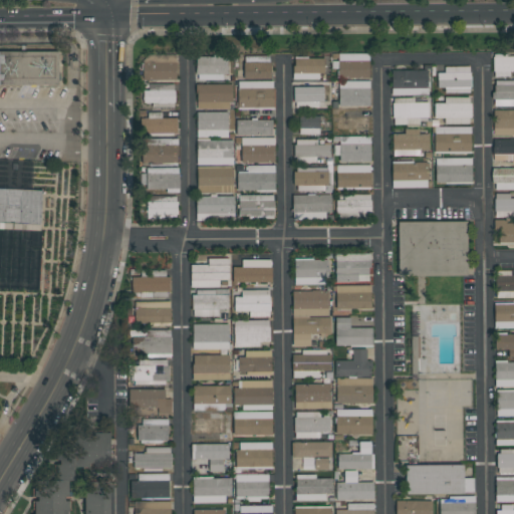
[(0,51),(0,84),(59,84),(59,51),(0,51)]
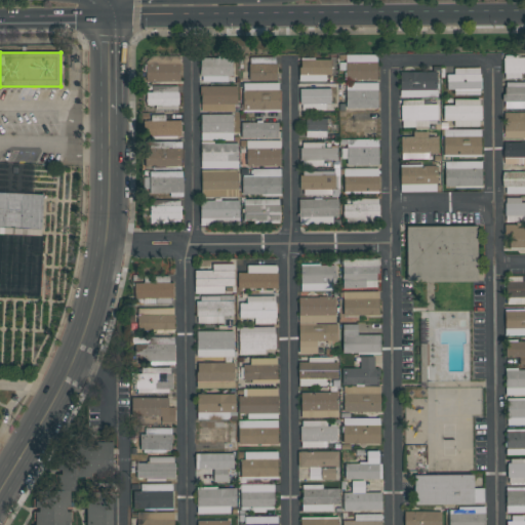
[(146,82),(179,82),(180,55),(146,55),(146,82)]
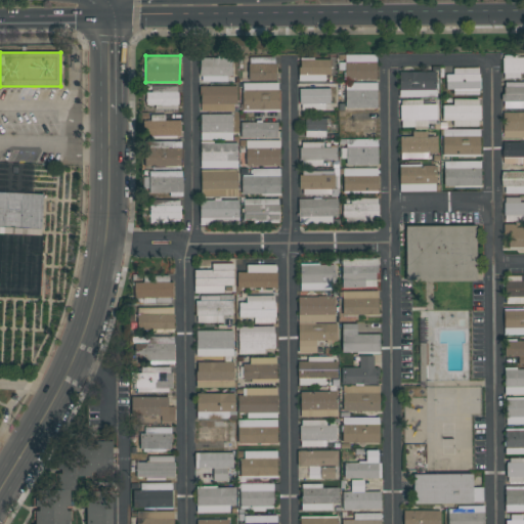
[(377,55),(345,55),(344,80),(376,80),(377,55)]
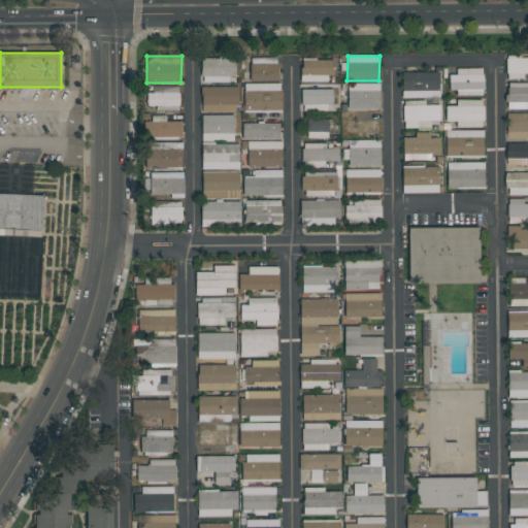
[(201,83),(232,83),(232,57),(201,57),(201,83)]
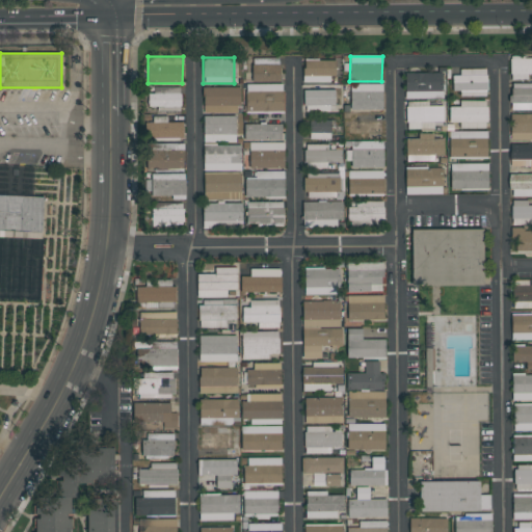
[(280,58),(253,58),(251,82),(280,82),(280,58)]
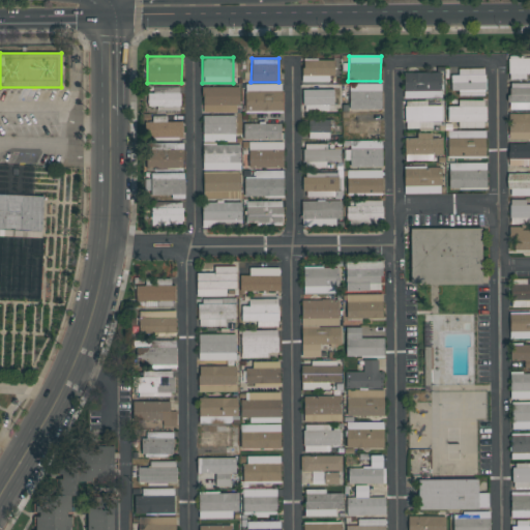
[(529,58),(508,59),(508,80),(526,80),(526,74),(529,72),(529,58)]
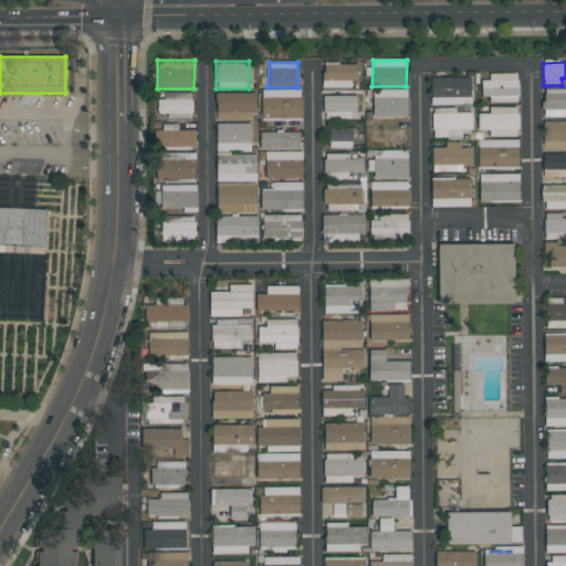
[(323,87),(355,88),(355,64),(323,63),(323,87)]
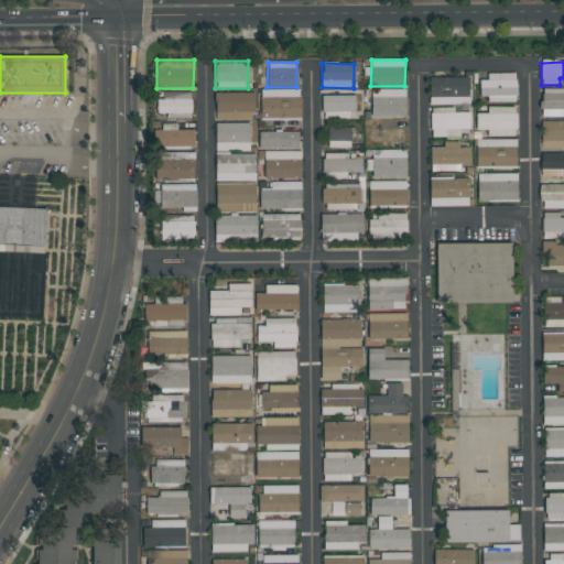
[(516,101),(516,73),(488,74),(488,80),(480,80),(480,101),(516,101)]
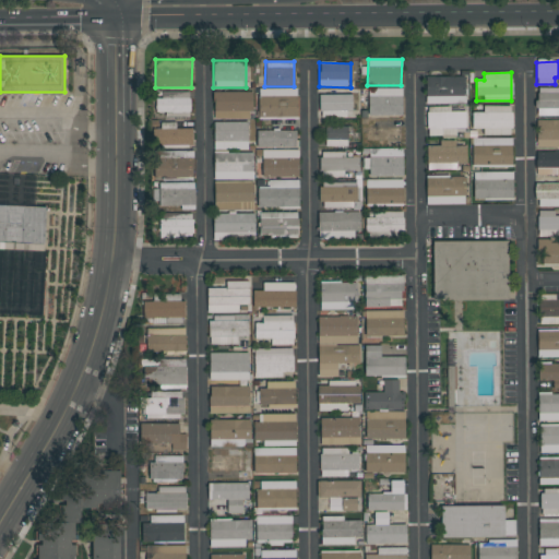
[(426,104),(465,103),(465,76),(425,78),(426,104)]
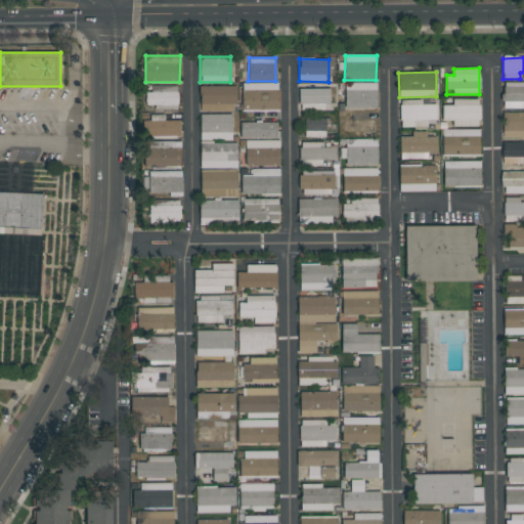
[(504,108),(523,108),(523,82),(504,82),(504,108)]
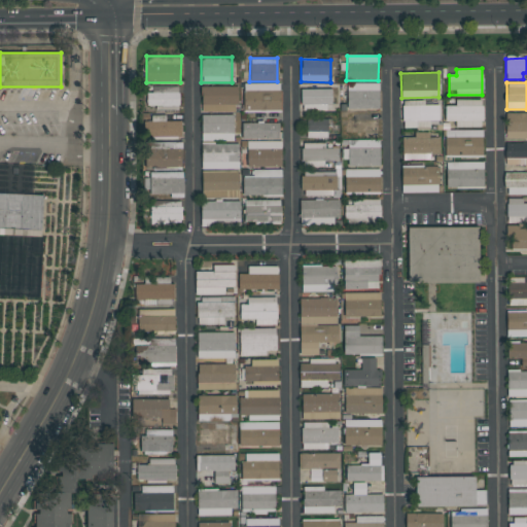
[(280,83),(243,83),(244,111),(280,111),(280,83)]
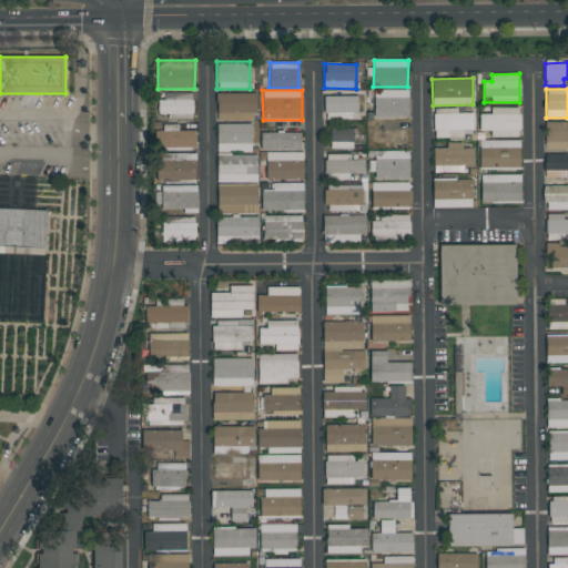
[(408,90),(374,90),(374,118),(408,118),(408,90)]
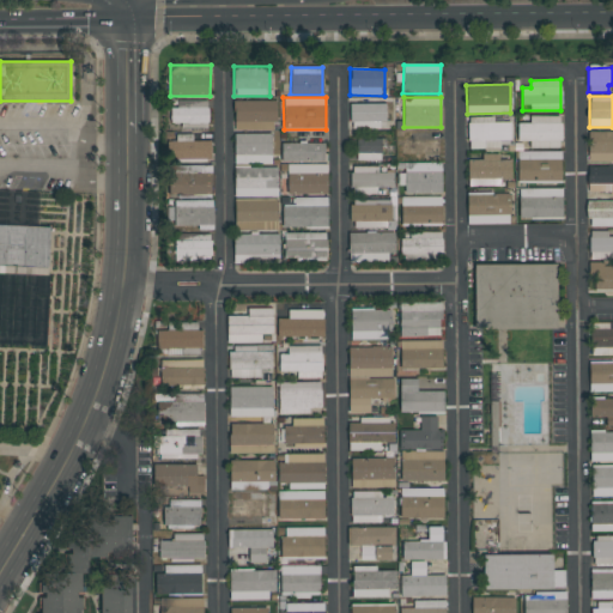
[(207,101),(173,101),(173,123),(181,123),(181,128),(208,128),(207,101)]
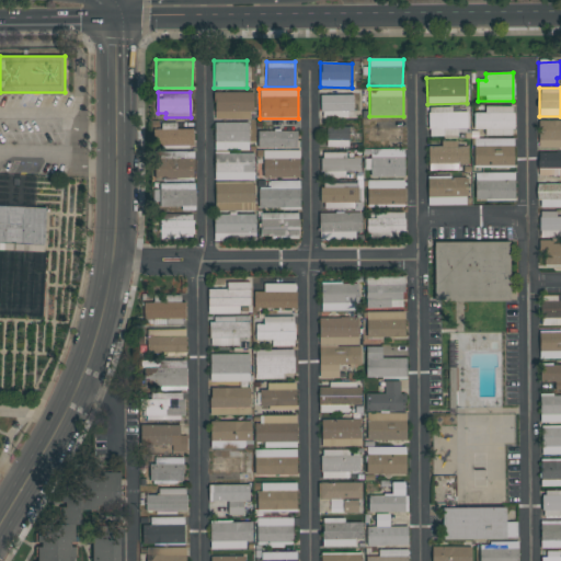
[(214,119),(252,119),(253,93),(215,92),(214,119)]
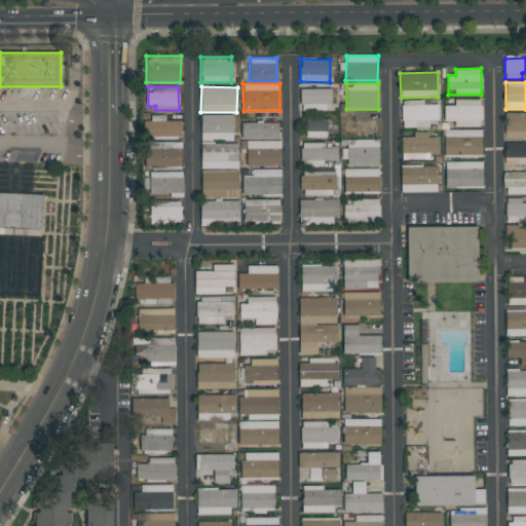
[(330,89),(300,89),(300,109),(330,109),(330,89)]
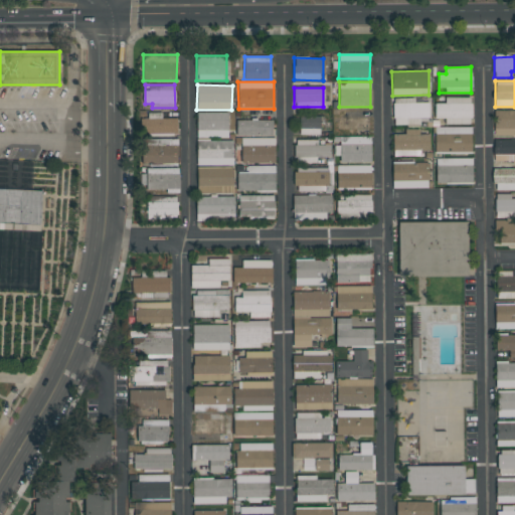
[(393,119),(405,118),(406,126),(419,125),(419,118),(428,118),(428,103),(414,103),(414,98),(392,99),(393,119)]
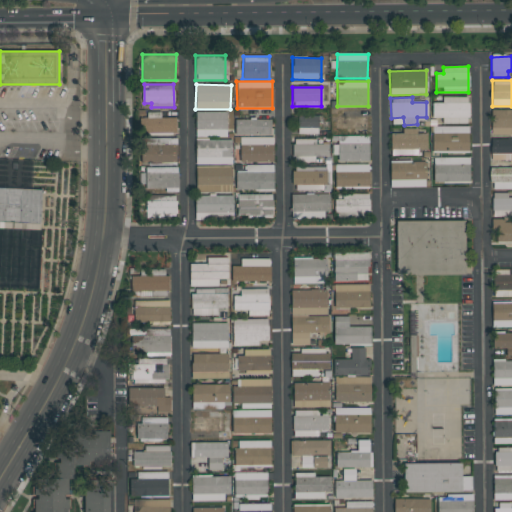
[(468,124),(469,97),(442,97),(442,103),(432,103),(432,118),(442,118),(442,123),(468,124)]
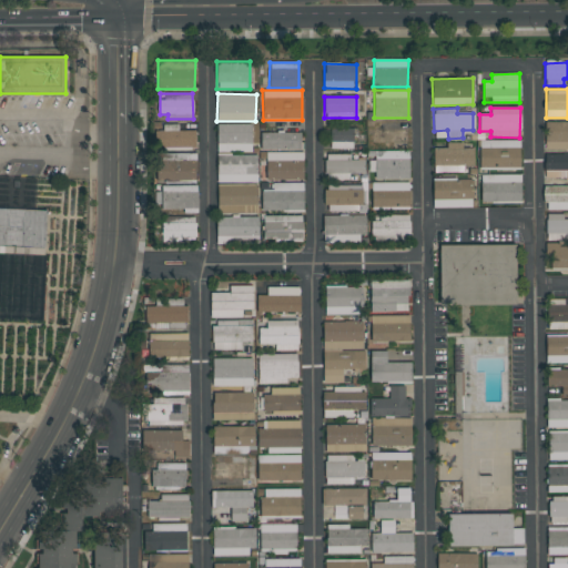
[(567,122),(546,122),(545,150),(567,149),(567,122)]
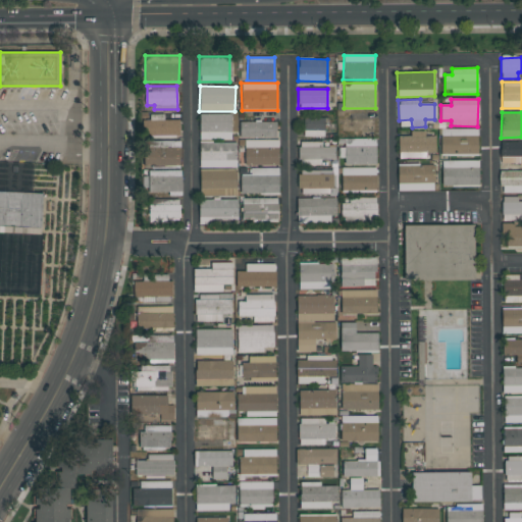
[(373,113),(352,113),(352,118),(341,119),(342,132),(373,132),(373,113)]
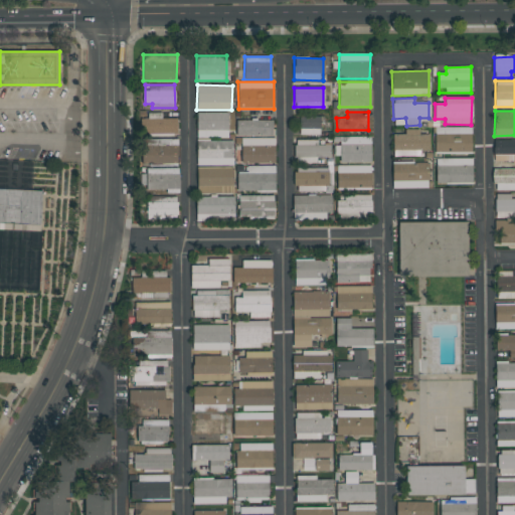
[(177,134),(177,119),(162,119),(161,113),(149,114),(150,135),(177,134)]
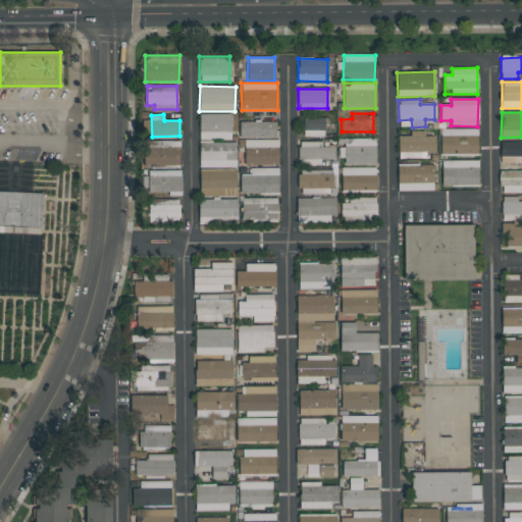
[(199,140),(231,140),(231,114),(200,114),(199,140)]
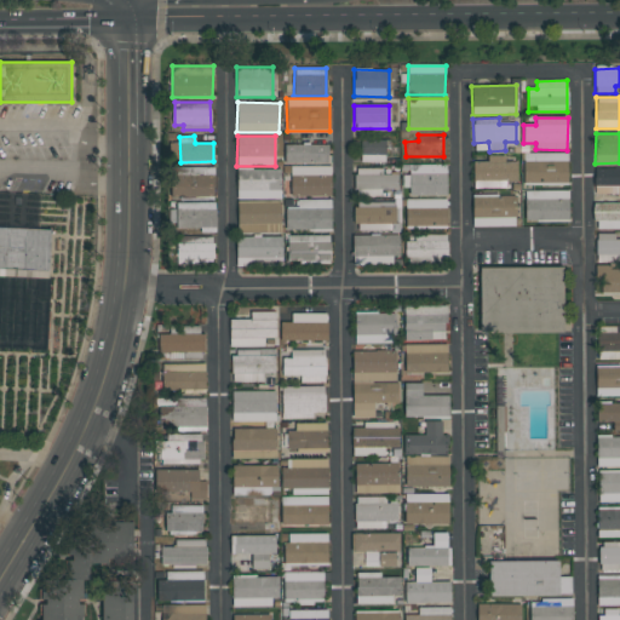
[(360,164),(386,164),(386,141),(361,141),(360,164)]
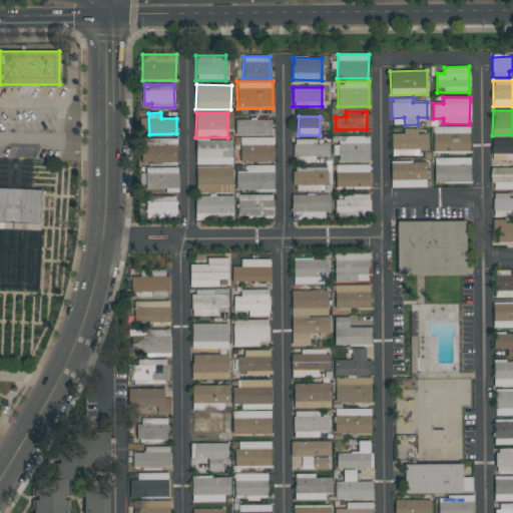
[(273,135),(272,119),(235,120),(235,135),(273,135)]
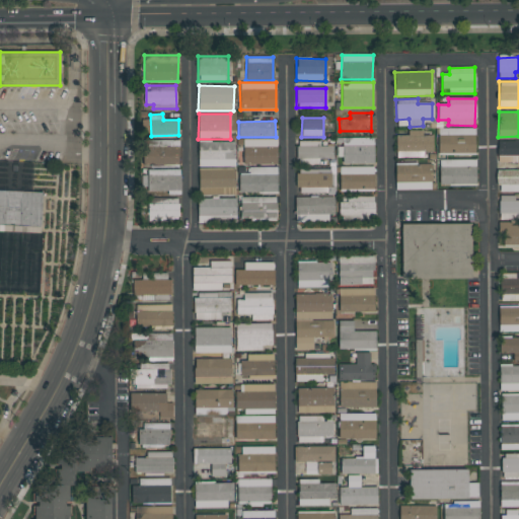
[(475,129),(438,128),(438,154),(475,154),(475,129)]
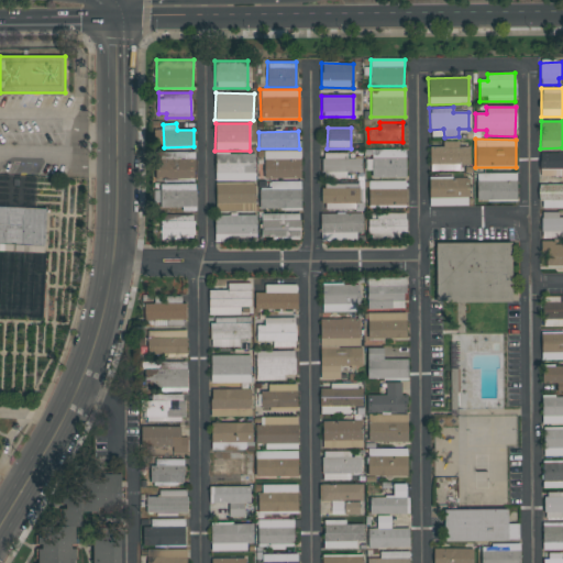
[(470,166),(470,147),(459,147),(459,142),(442,142),(442,147),(430,147),(430,170),(461,170),(460,166),(470,166)]
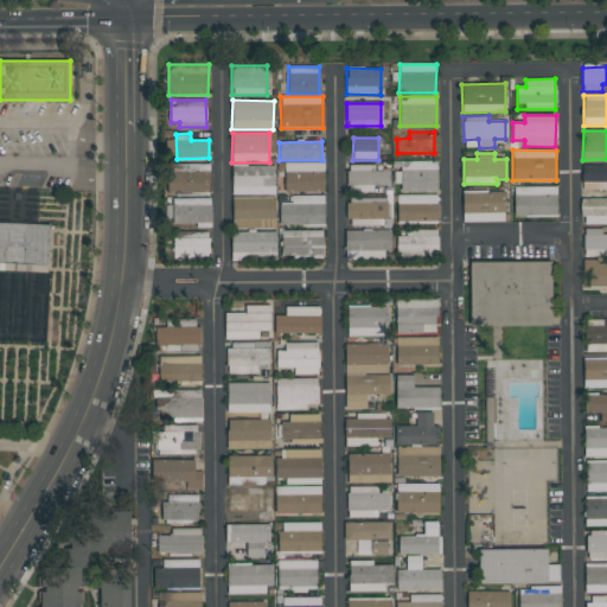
[(438,191),(436,161),(396,161),(396,171),(397,191),(438,191)]
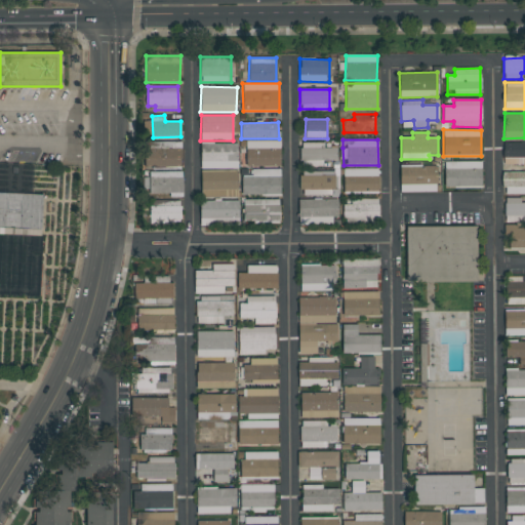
[(280,140),(246,142),(246,167),(280,166),(280,140)]
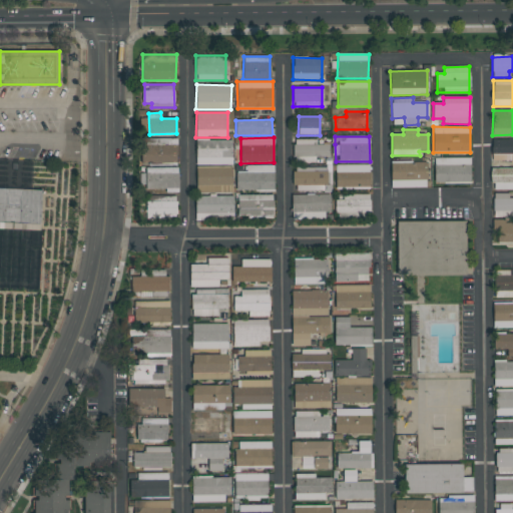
[(177,138),(141,139),(142,163),(177,163),(177,138)]
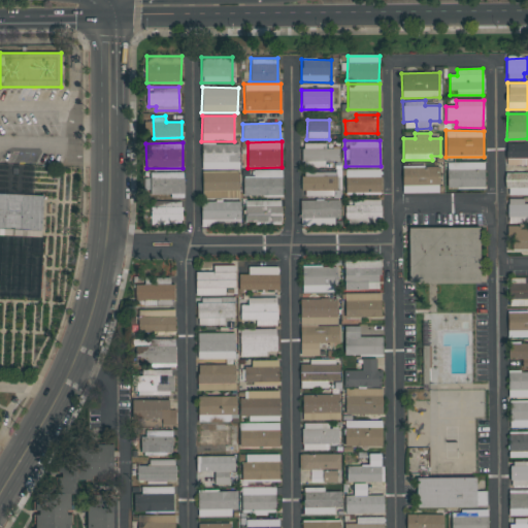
[(505,166),(527,165),(527,142),(506,142),(505,166)]
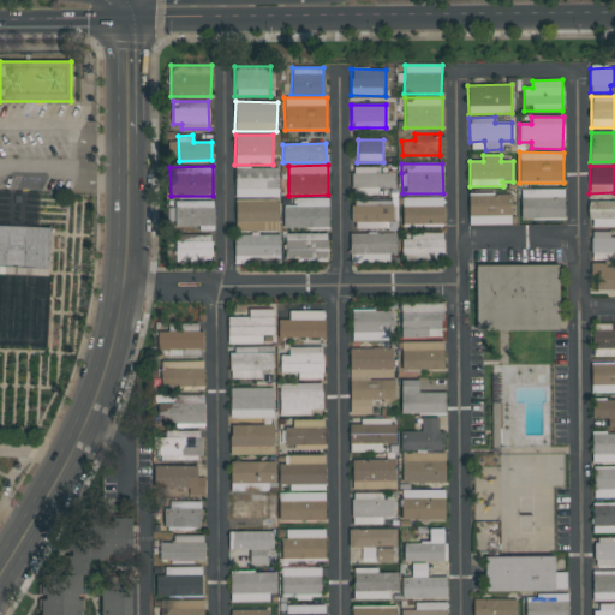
[(352,196),(378,195),(378,189),(394,189),(394,173),(380,173),(380,167),(352,167),(352,196)]
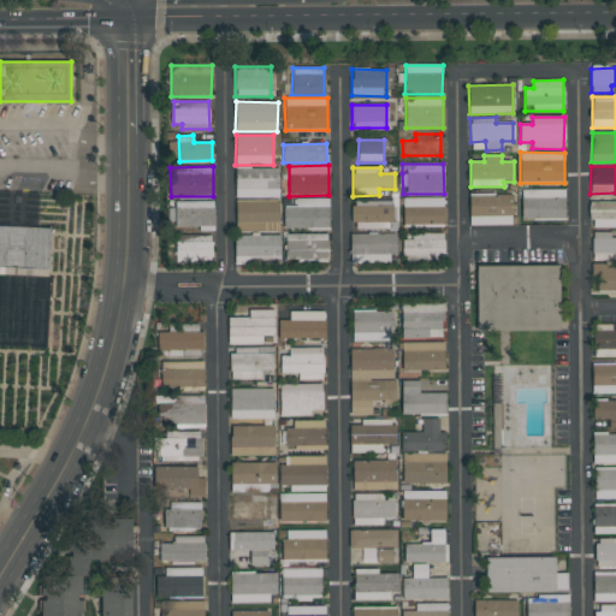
[(235,197),(278,199),(278,169),(236,169),(235,197)]
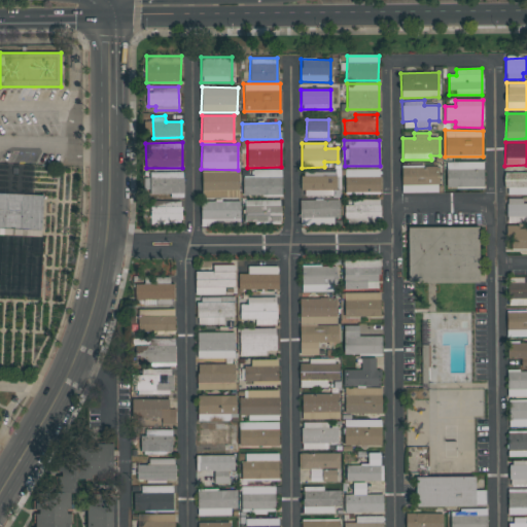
[(484,162),(447,162),(447,188),(483,188),(484,162)]
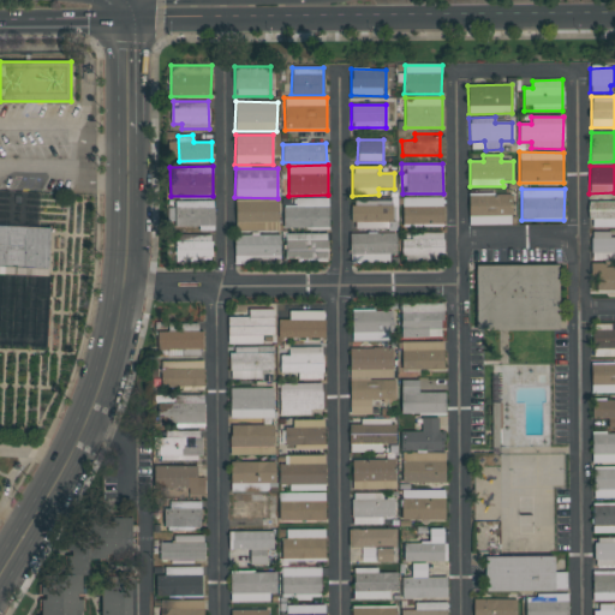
[(512,193),(469,193),(469,225),(512,225),(512,193)]
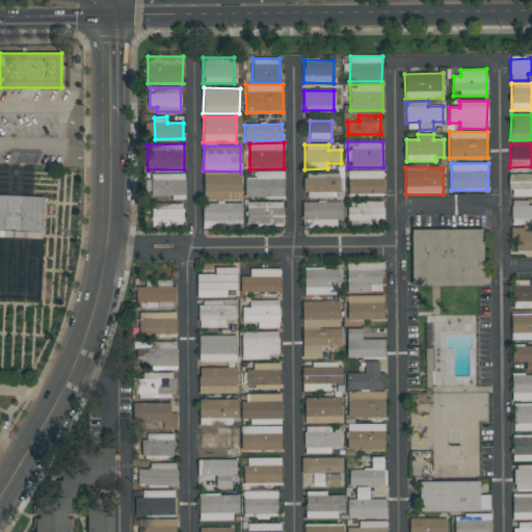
[(383,170),(348,171),(348,196),(383,195),(383,170)]
